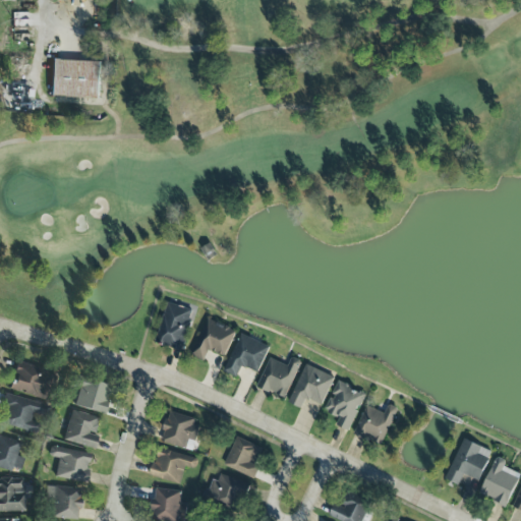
[(51,97),(100,99),(102,62),(52,60),(51,97)]
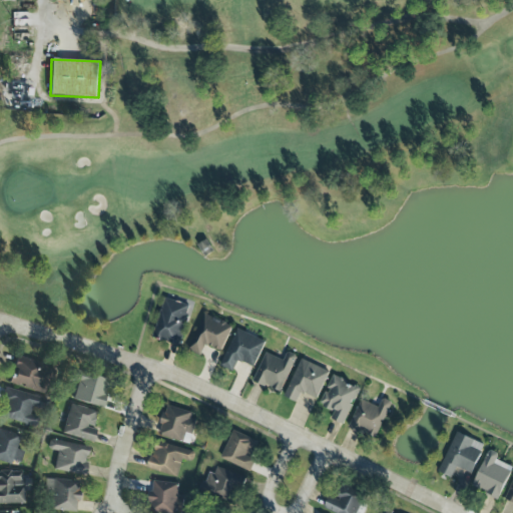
[(179,345),(190,305),(164,298),(153,338),(179,345)]
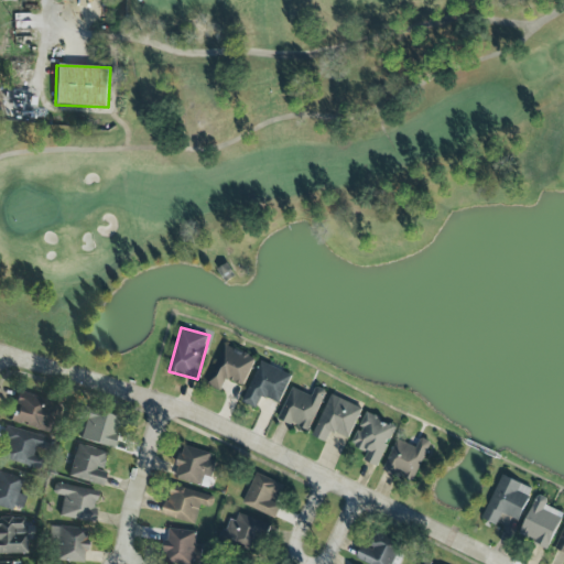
[(242,387),(256,359),(226,345),(207,384),(221,391),(227,379),(242,387)]
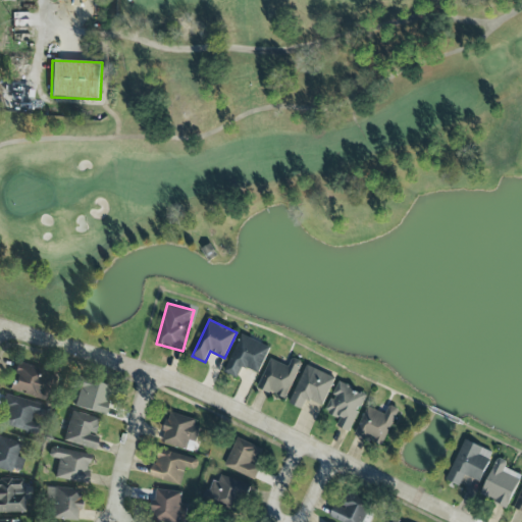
[(258,374),(269,347),(241,334),(224,373),(238,378),(242,367),(258,374)]
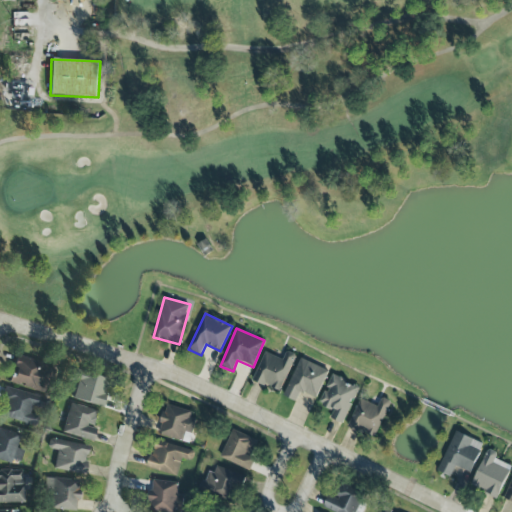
[(283,359),(265,352),(253,380),(269,387),(268,388),(280,393),(296,355),(286,351),(283,359)]
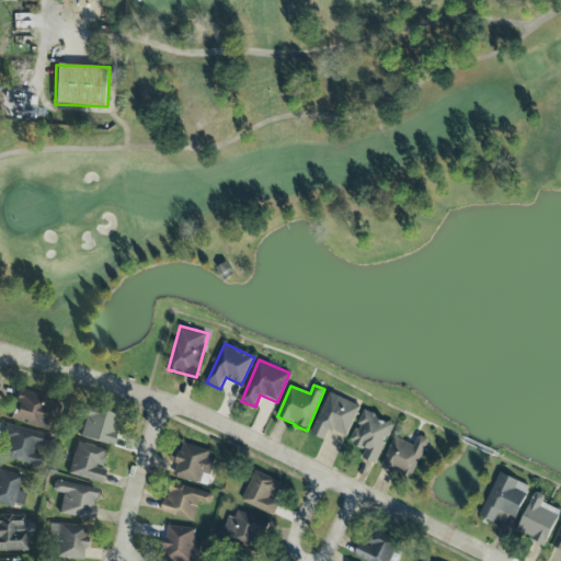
[(11,423),(45,427),(49,397),(15,392),(11,423)]
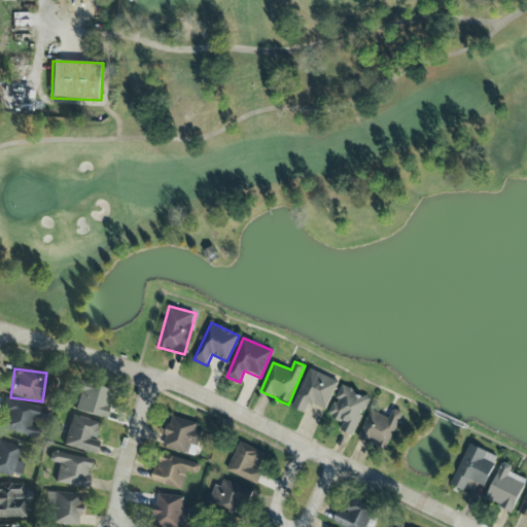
[(291,408),(305,413),(310,403),(325,411),(338,381),(310,369),(291,408)]
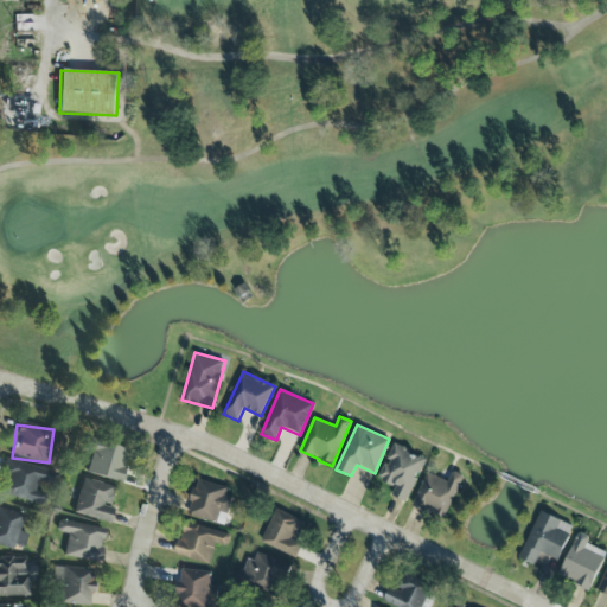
[(84,473),(120,484),(129,451),(94,440),(84,473)]
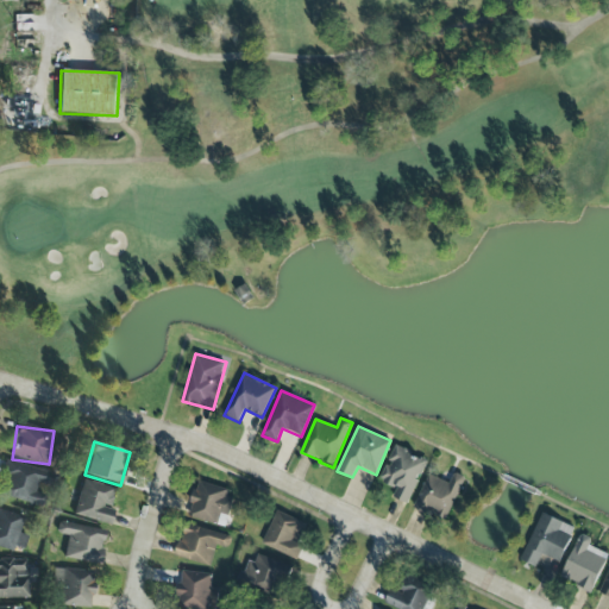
[(408,504),(427,460),(395,446),(388,463),(387,463),(380,481),(397,489),(393,497),(408,504)]
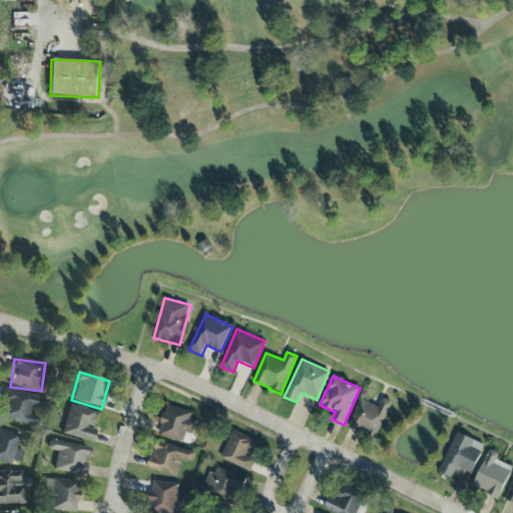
[(0,410),(0,417),(35,427),(38,417),(31,415),(33,407),(42,410),(45,400),(6,389),(0,410)]
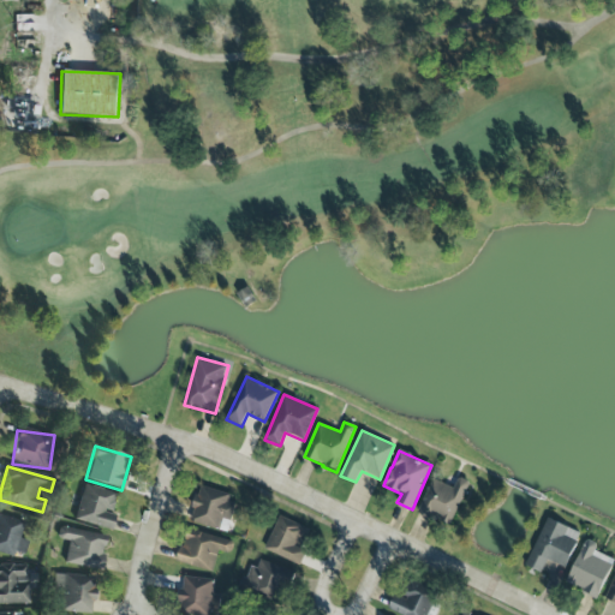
[(418,513),(451,527),(470,482),(459,477),(454,488),(433,478),(418,513)]
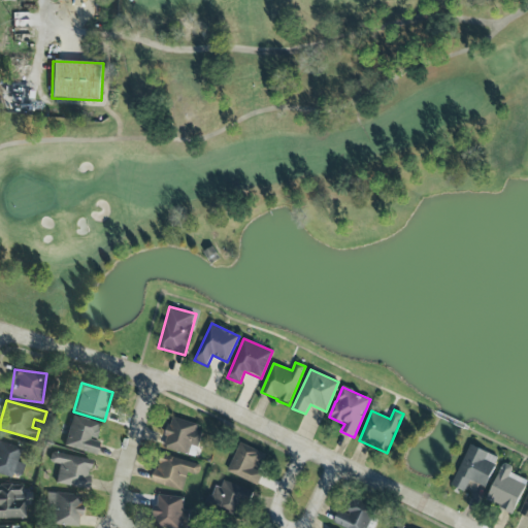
[(65,449),(96,455),(98,442),(95,442),(99,423),(71,418),(65,449)]
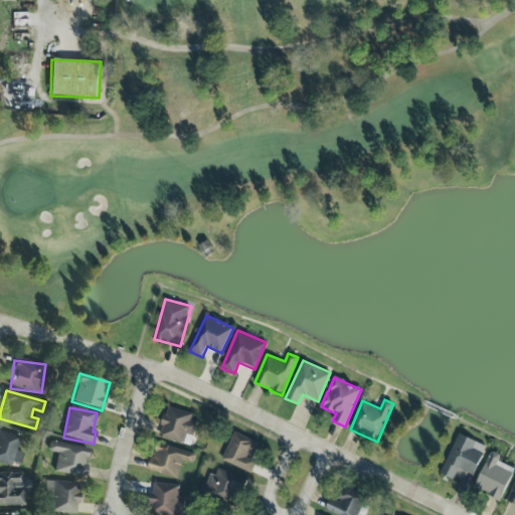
[(159,439),(192,445),(198,413),(165,407),(159,439)]
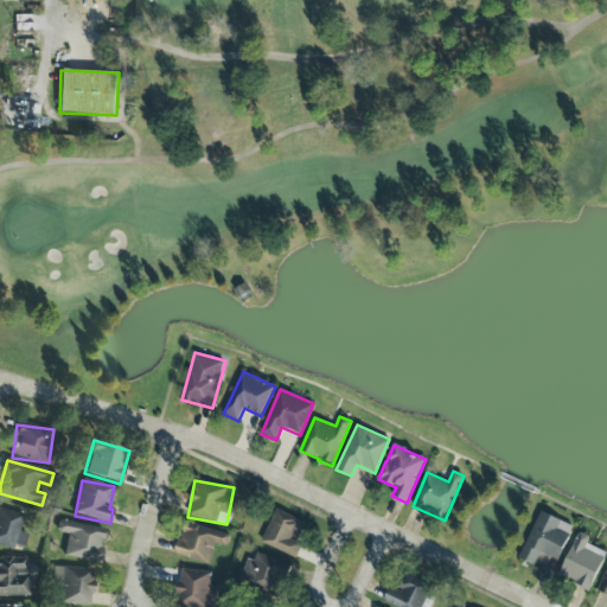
[(0,545),(12,549),(13,544),(24,548),(27,534),(18,531),(23,515),(0,508),(0,545)]
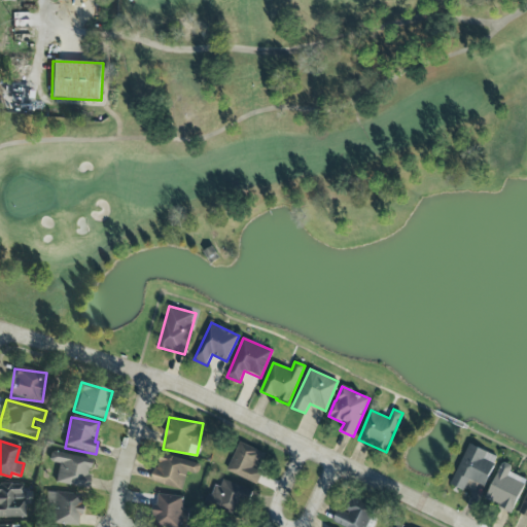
[(266,453),(239,442),(226,470),(256,484),(261,472),(257,470),(266,453)]
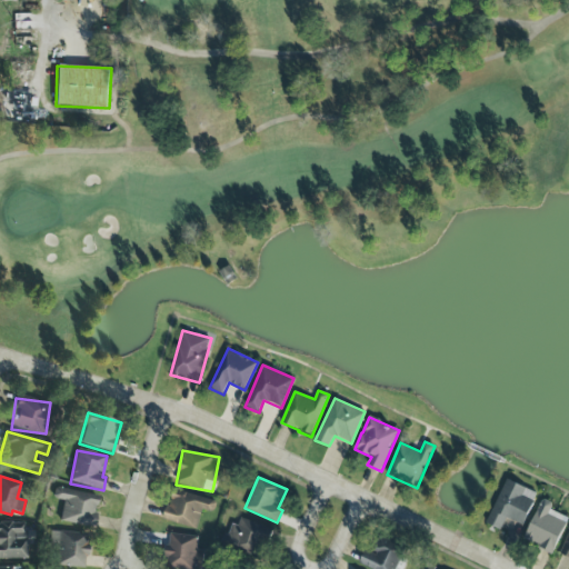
[(487,523),(501,530),(507,519),(523,526),(538,492),(506,479),(487,523)]
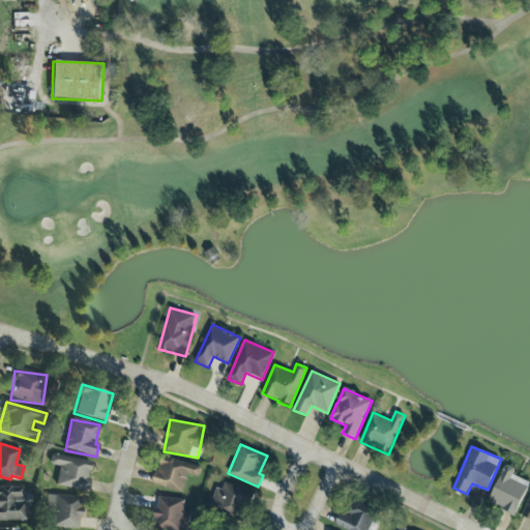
[(85,492),(92,463),(51,453),(49,464),(59,466),(55,486),(85,492)]
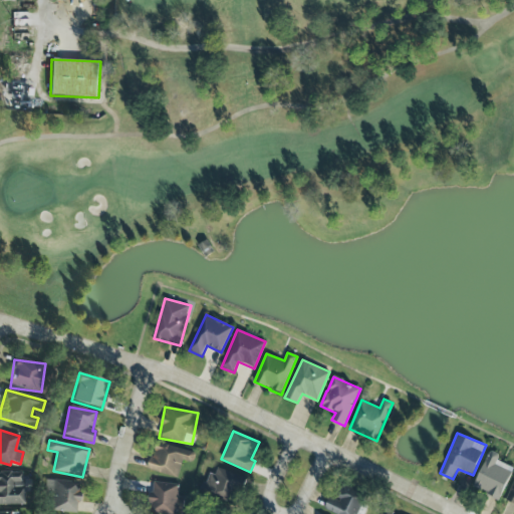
[(194,452),(156,442),(148,469),(178,478),(184,460),(191,462),(194,452)]
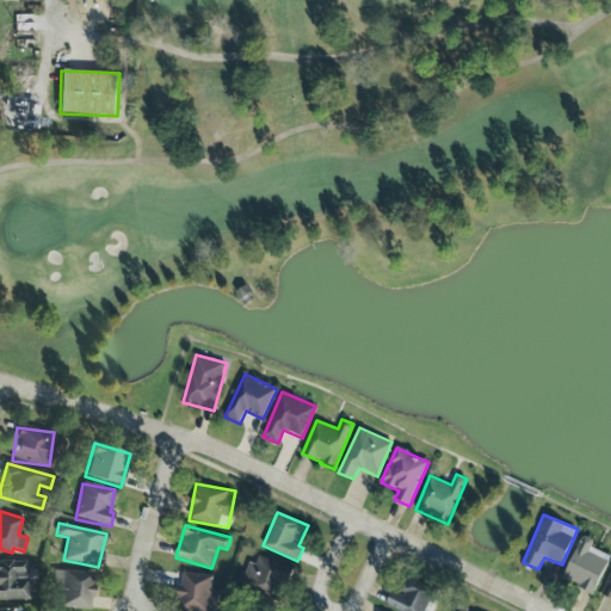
[(594,593),(610,555),(591,548),(594,541),(581,536),(563,580),(594,593)]
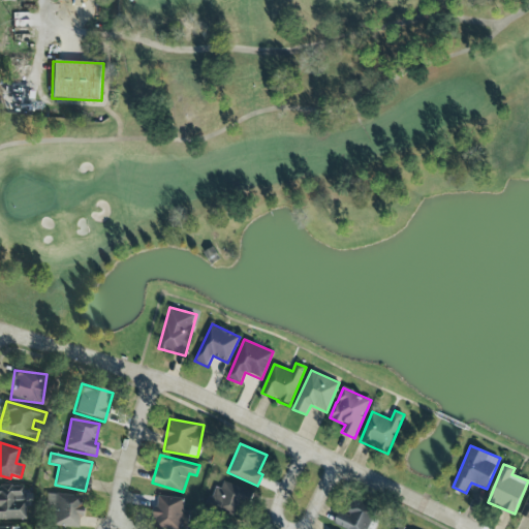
[(210,503),(241,517),(251,492),(220,478),(210,503)]
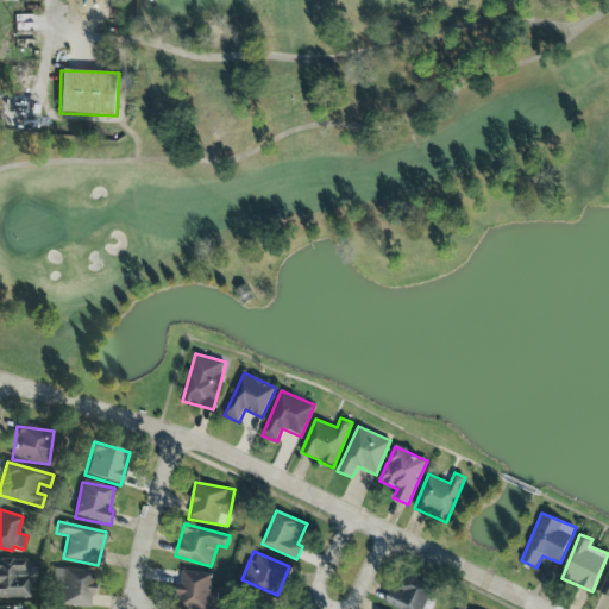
[(0,598),(29,598),(27,559),(0,559),(0,598)]
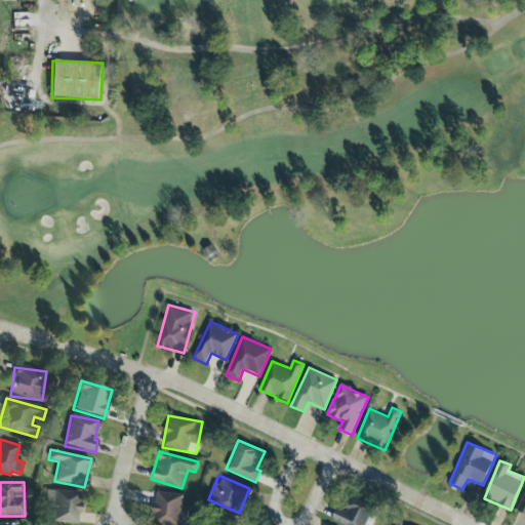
[(50,522),(77,524),(80,493),(47,490),(45,507),(52,507),(50,522)]
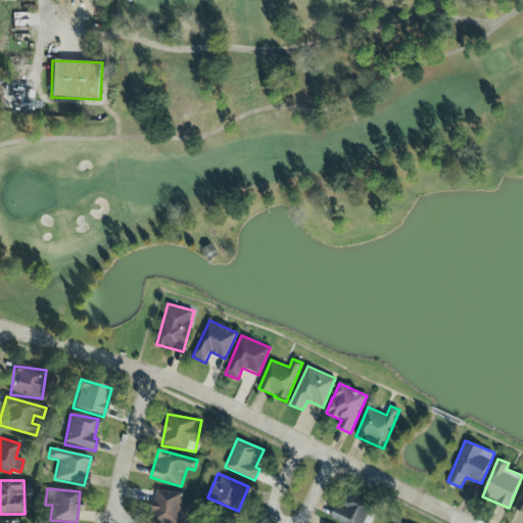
[(180,504),(182,493),(156,489),(152,520),(171,522),(184,522),(187,505),(180,504)]
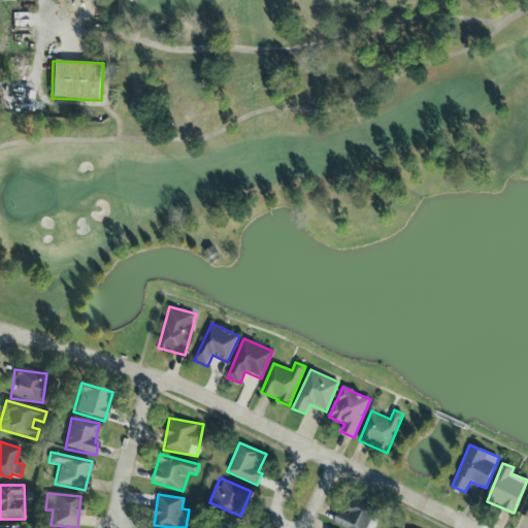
[(344,513),(339,509),(333,523),(344,527),(366,527),(376,508),(352,496),(344,513)]
